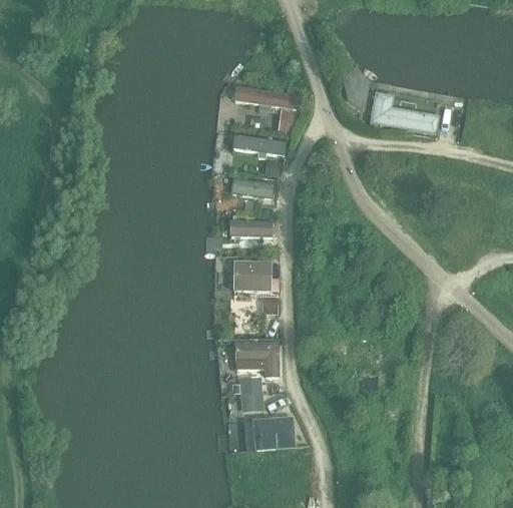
[(234,86),(233,100),(297,107),(299,87),(287,86),(287,92),(234,86)]
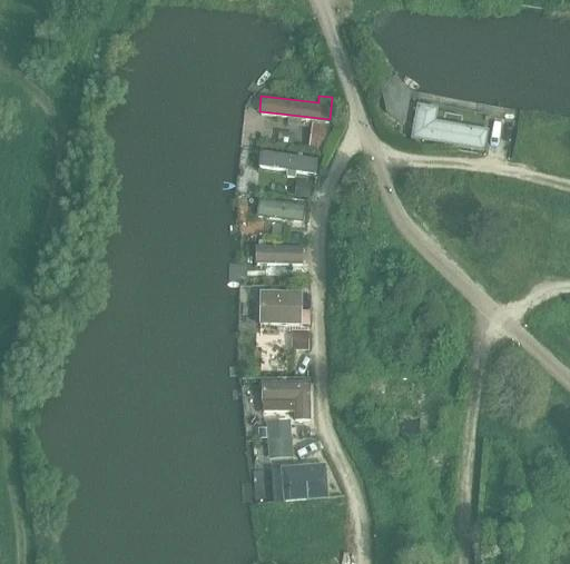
[(416,102),(410,135),(484,149),(488,128),(435,119),(438,106),(416,102)]
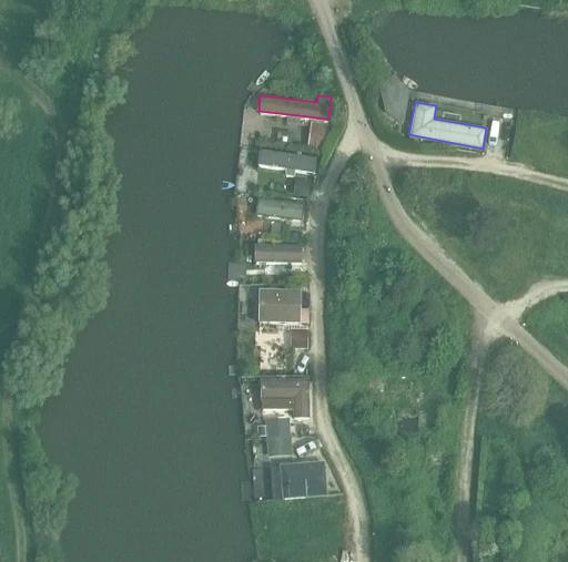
[(311,121),(307,144),(325,146),(328,123),(311,121)]
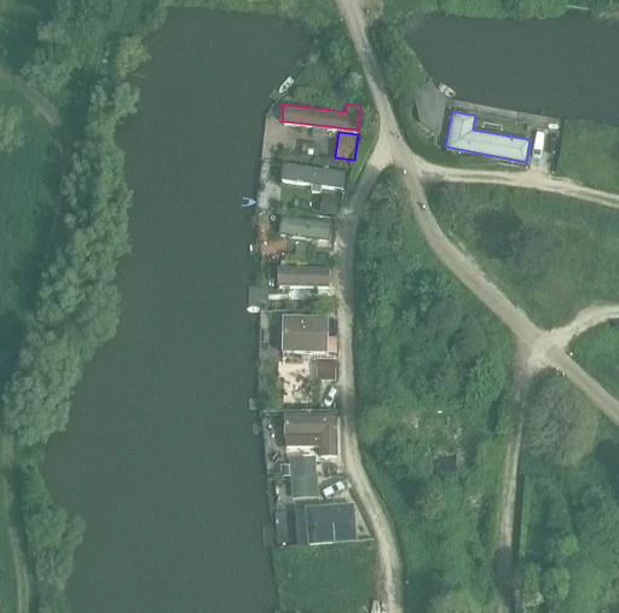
[(346,171),(284,162),(282,179),(311,183),(310,191),(322,192),(323,184),(343,186),(346,171)]
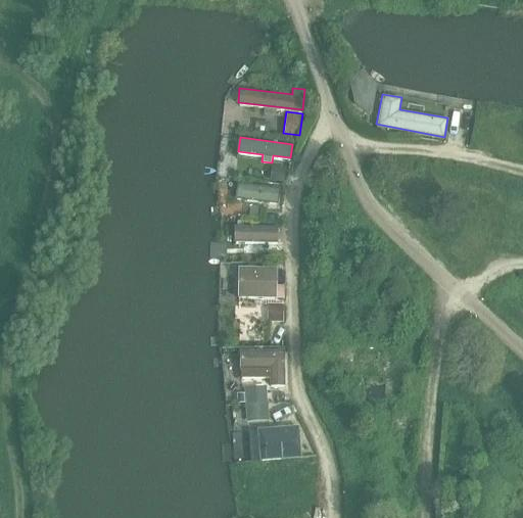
[(272,165),(271,177),(283,179),(284,167),(272,165)]
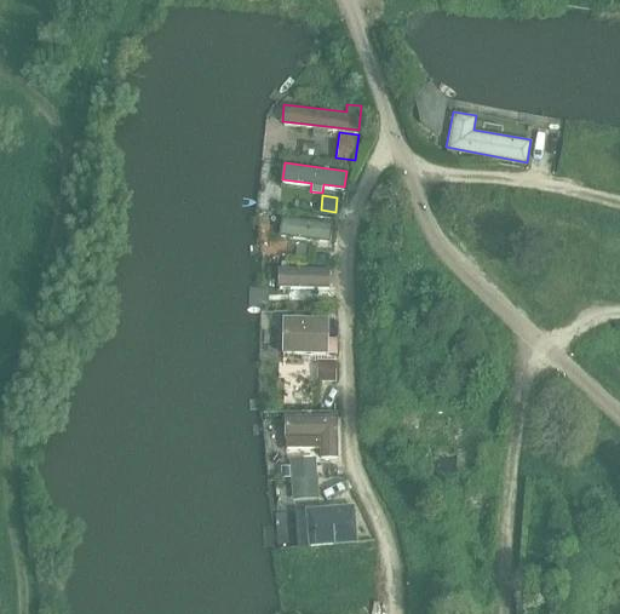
[(331,221),(282,214),(280,233),(329,237),(331,221)]
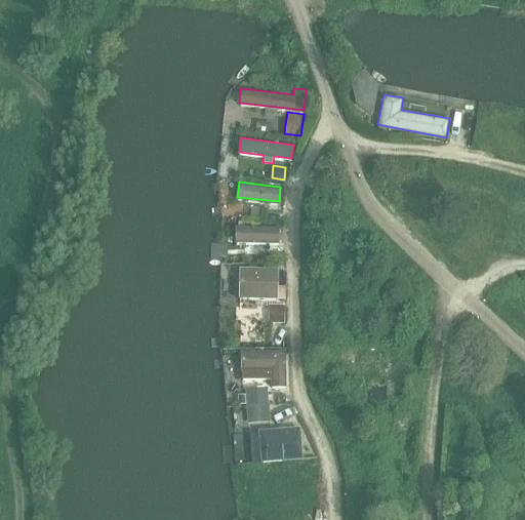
[(280,242),(280,226),(236,226),(236,241),(280,242)]
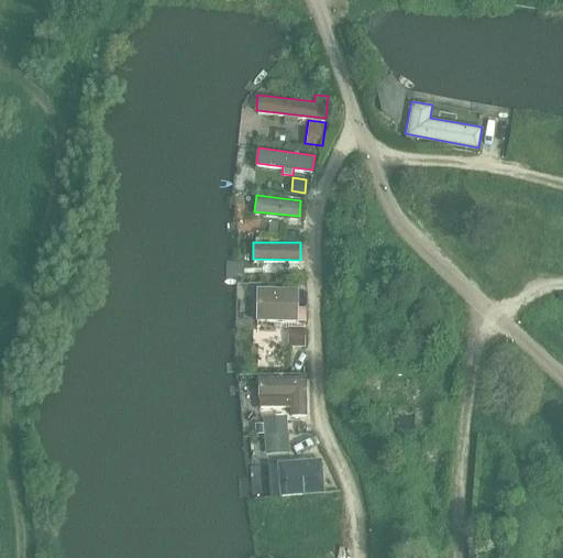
[(297,287),(256,286),(255,318),(296,319),(297,287)]
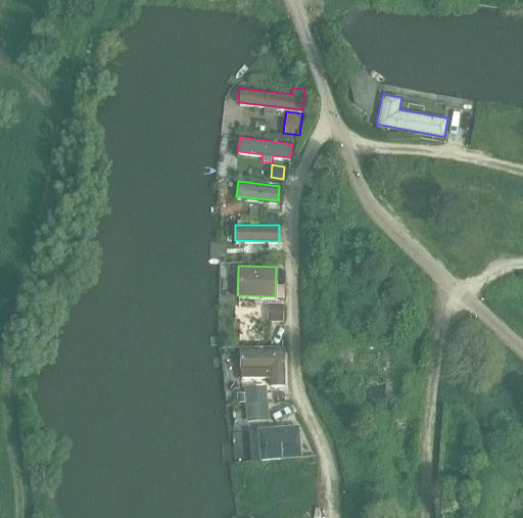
[(270,301),(269,319),(283,319),(284,301),(270,301)]
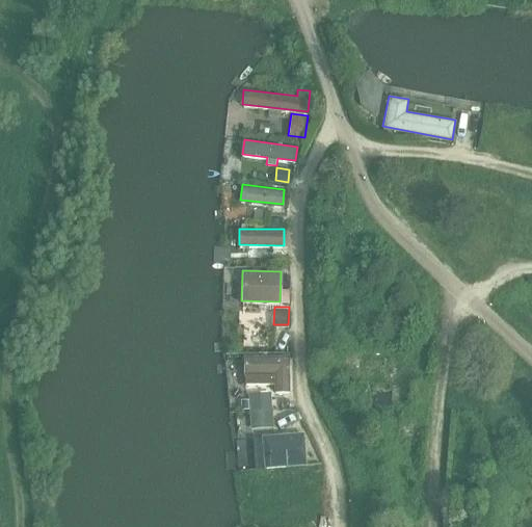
[(287,356),(244,356),(244,372),(245,372),(245,381),(273,381),(273,390),(287,390),(287,356)]
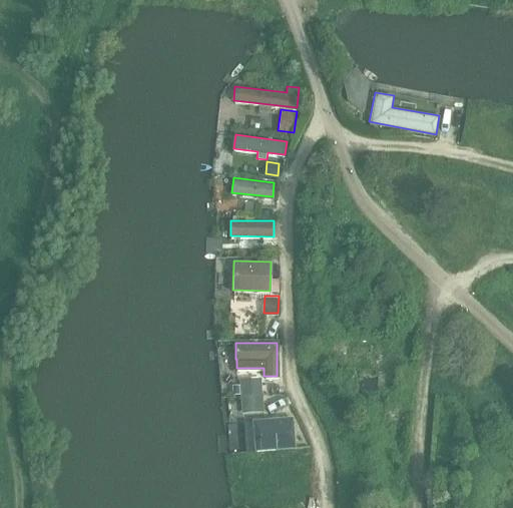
[(262,377),(241,379),(242,392),(263,391),(262,377)]
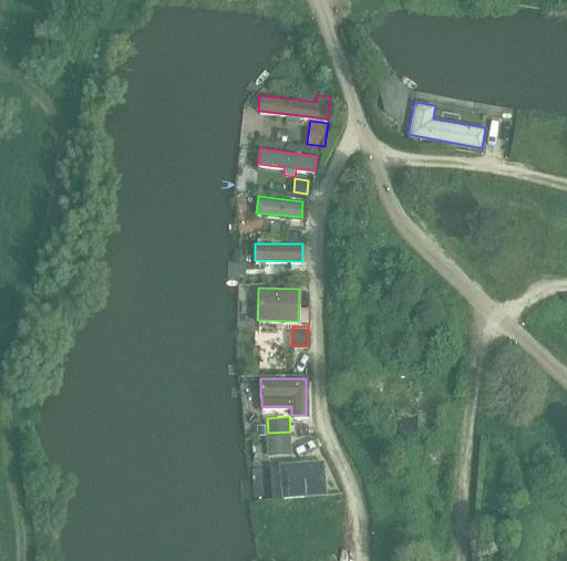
[(290,432),(268,433),(269,452),(291,450),(290,432)]
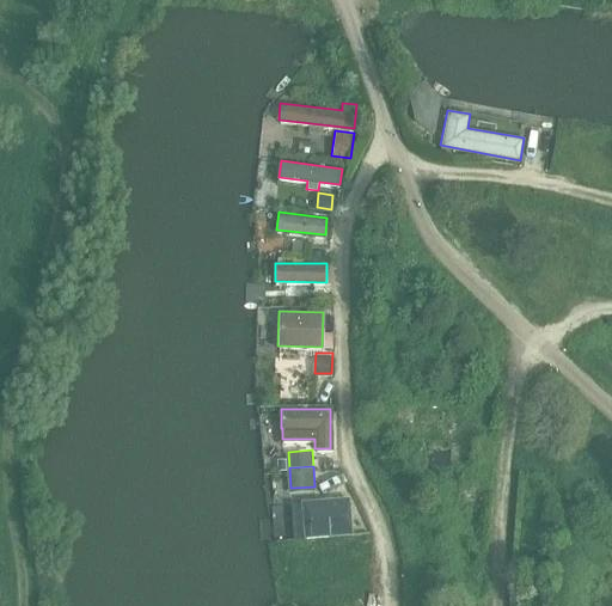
[(349,496),(300,499),(304,537),(352,533),(349,496)]
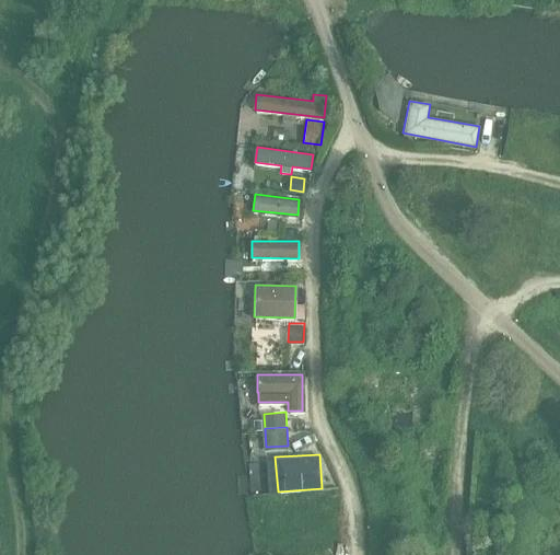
All buildings are outlined.
